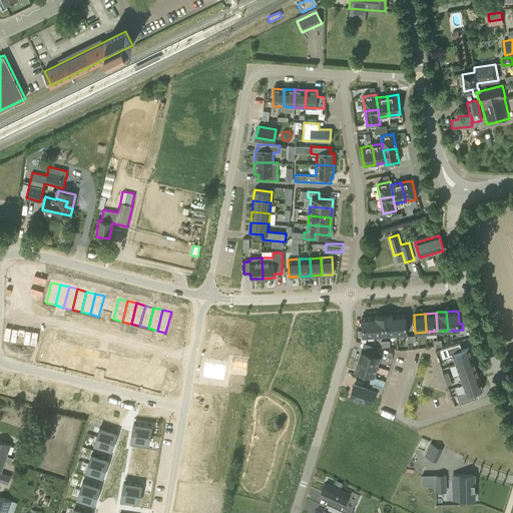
[(393,315),(384,316),(385,335),(396,334),(395,316),(393,316),(393,315)]
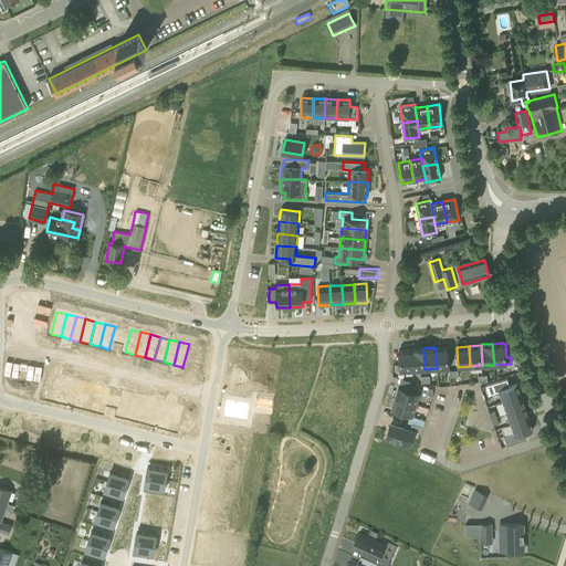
[(448,347),(436,348),(437,368),(449,367),(448,347)]
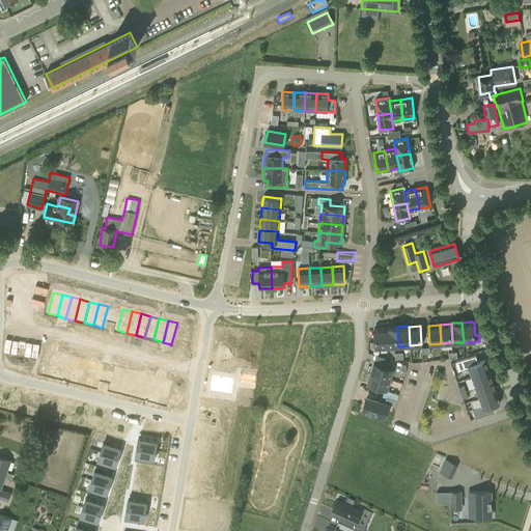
[(398,346),(397,327),(388,328),(386,328),(387,347),(398,346)]
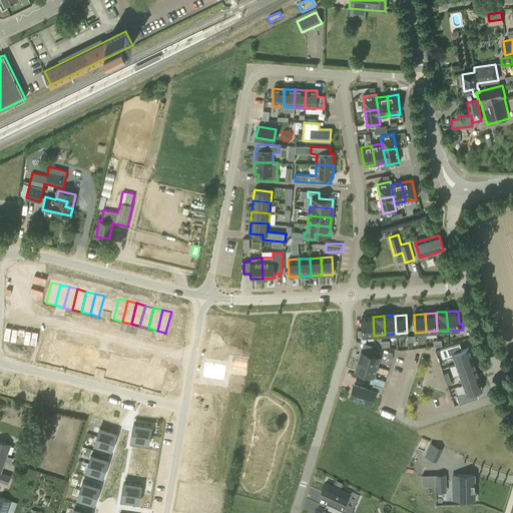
[(374,336),(373,317),(362,318),(363,330),(359,331),(359,337),(374,336)]
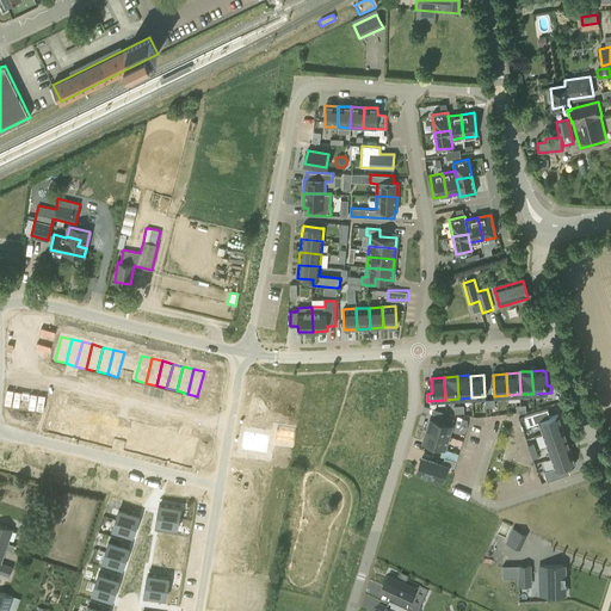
[(57,432),(63,408),(54,406),(47,430),(57,432)]
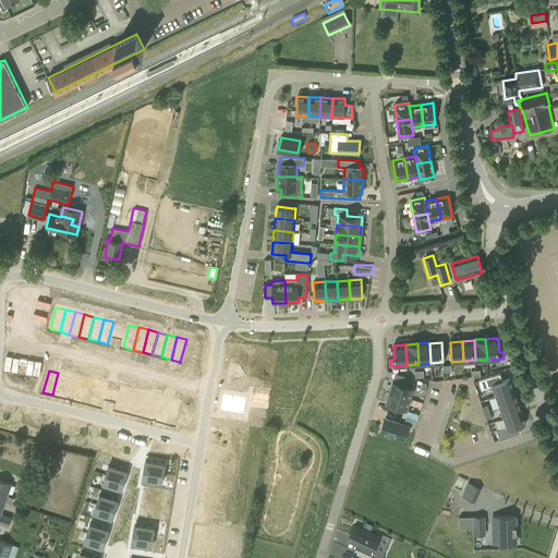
[(58,373),(52,395),(62,398),(68,375),(58,373)]
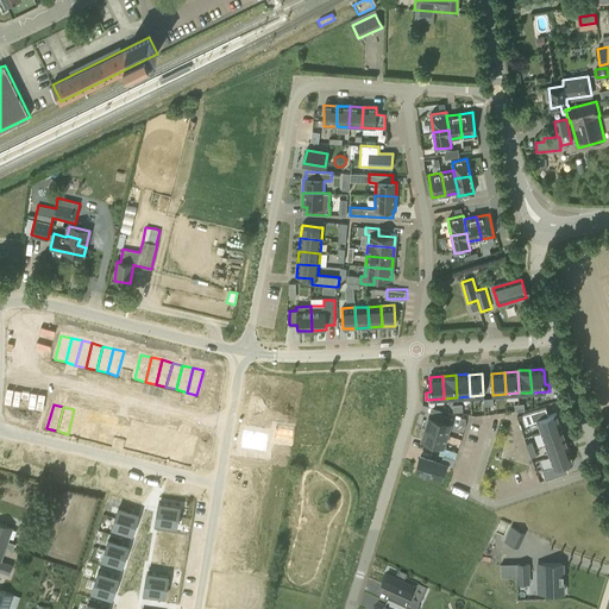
[(541,432),(560,425),(556,413),(548,415),(546,408),(523,416),(526,426),(538,421),(541,432)]
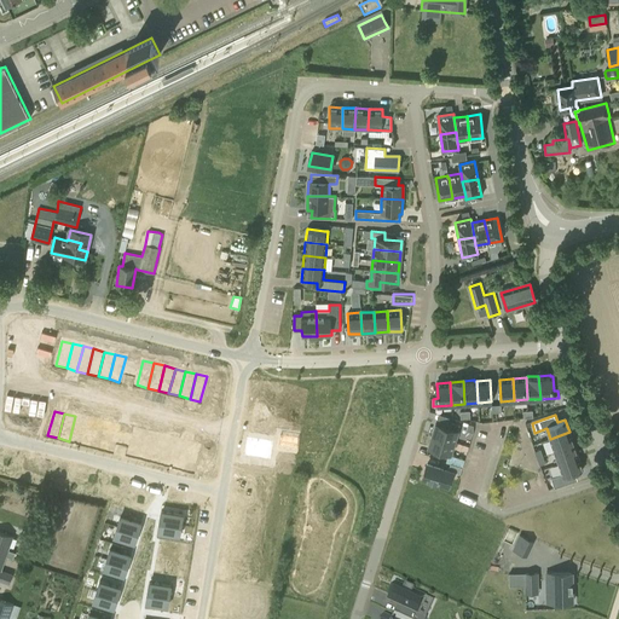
[(86,418),(75,416),(69,441),(79,444),(86,418)]
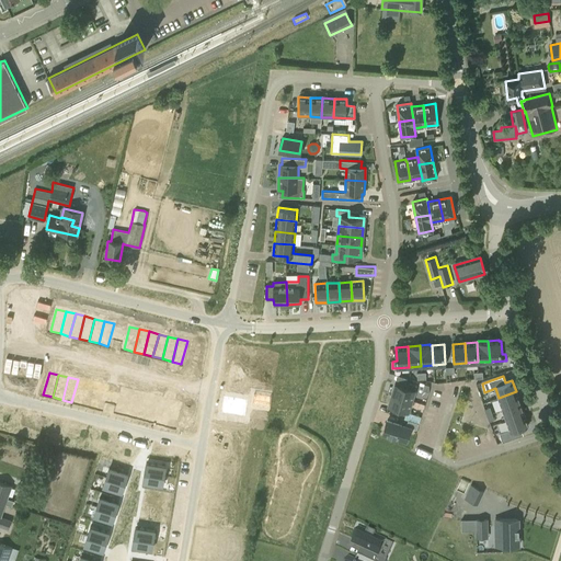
[(78,379),(71,402),(81,404),(87,382),(78,379)]
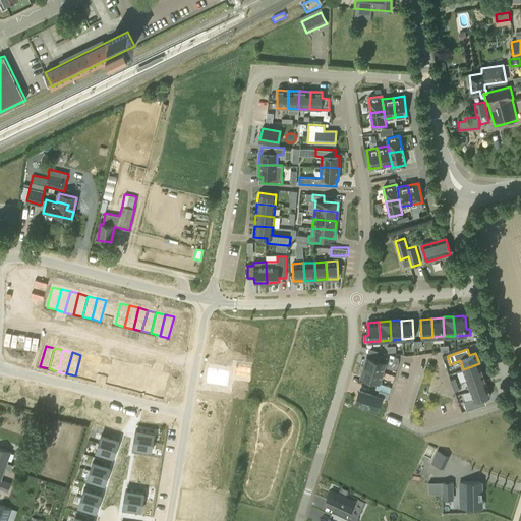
[(90,357),(80,355),(75,375),(84,378),(90,357)]
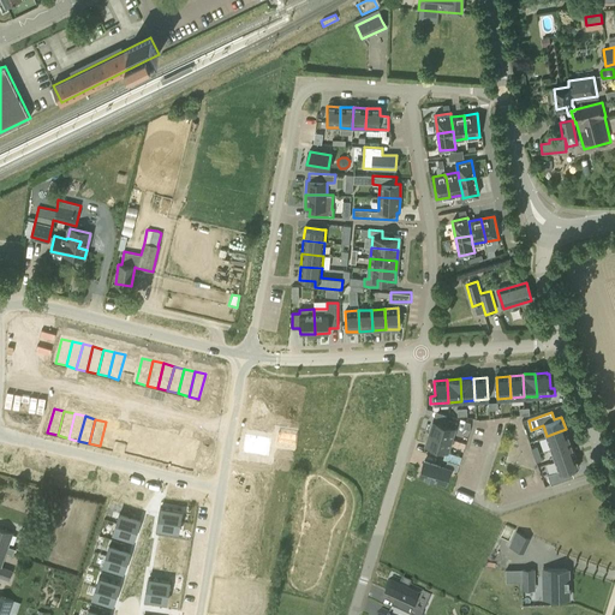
[(433,421),(429,433),(452,440),(457,422),(446,419),(445,424),(433,421)]
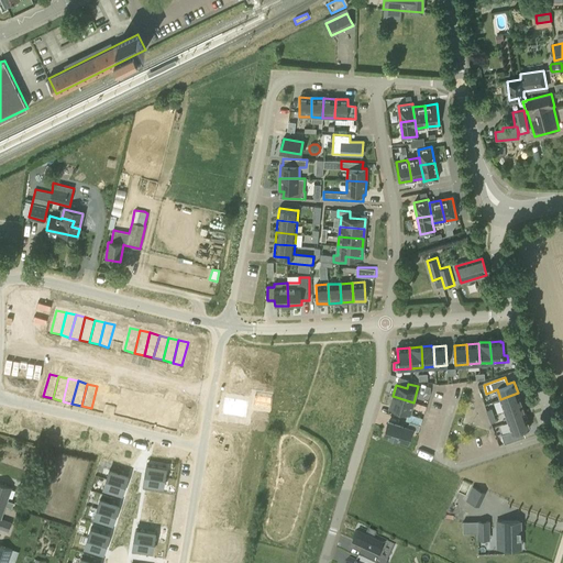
[(107,388),(97,386),(91,408),(101,411),(107,388)]
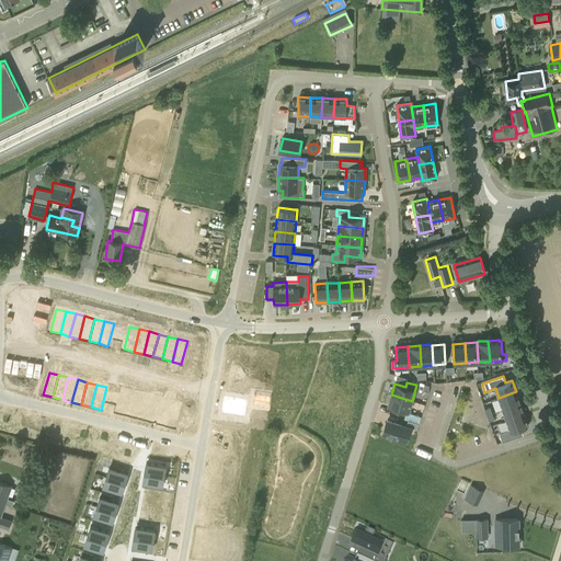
[(126,415),(132,392),(123,390),(116,412),(126,415)]
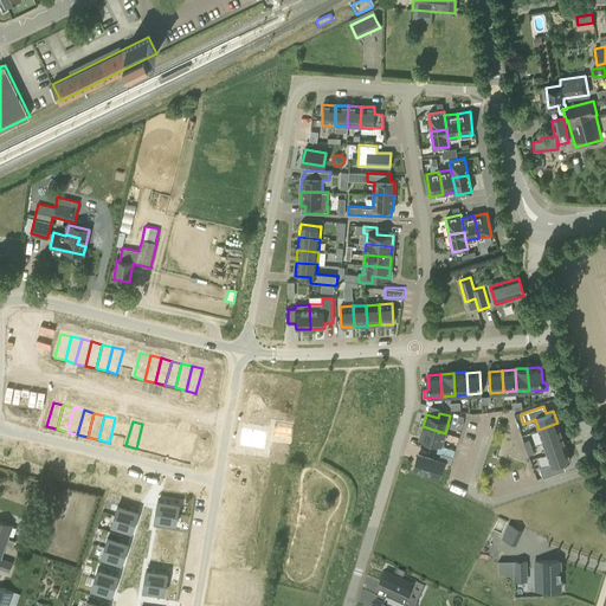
[(558,423),(539,430),(542,443),(562,436),(558,423)]
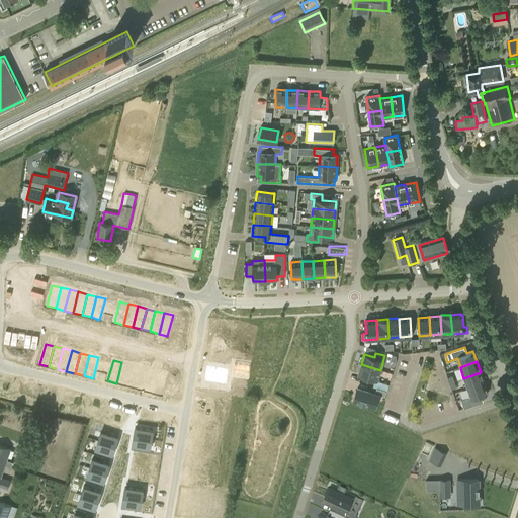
[(131,364),(121,362),(116,383),(125,385),(131,364)]
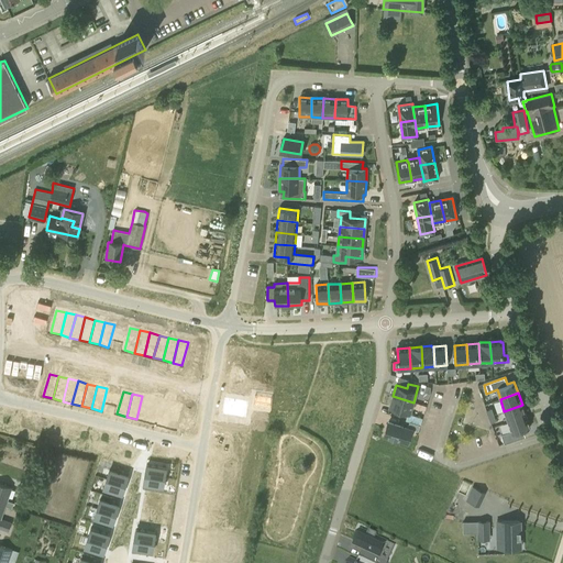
[(152,399),(142,396),(136,419),(145,421),(152,399)]
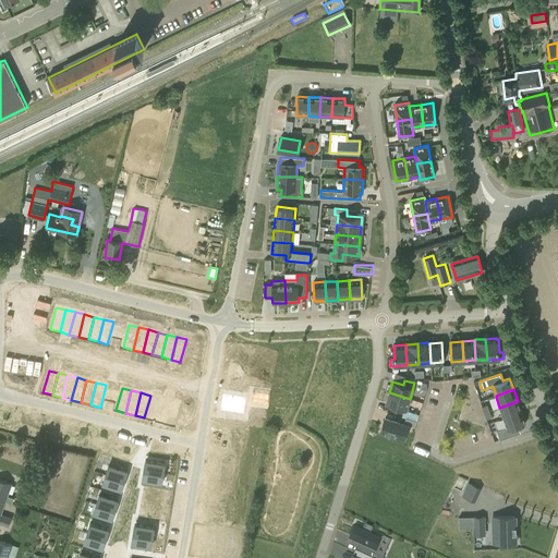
[(252,392),(251,402),(267,404),(268,395),(252,392)]
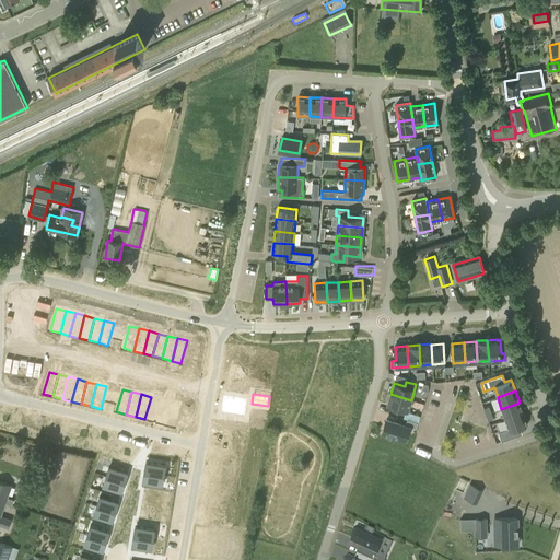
[(411,400),(391,394),(387,405),(398,407),(396,411),(405,415),(405,411),(406,410),(408,410),(411,400)]
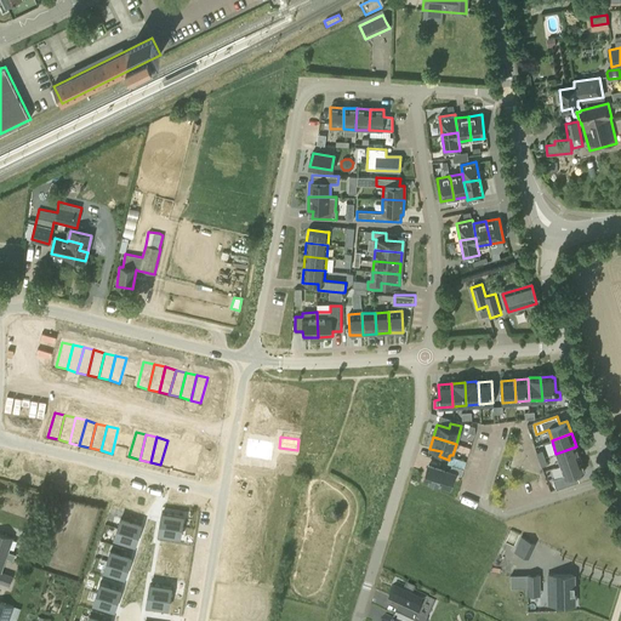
[(271,462),(274,443),(248,439),(245,457),(271,462)]
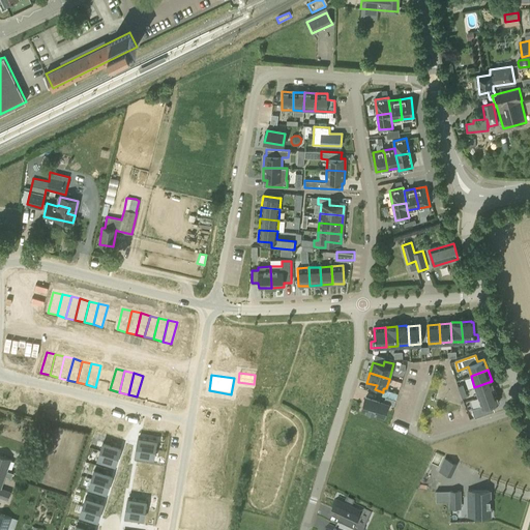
[(143,376),(137,396),(146,399),(151,378),(143,376)]
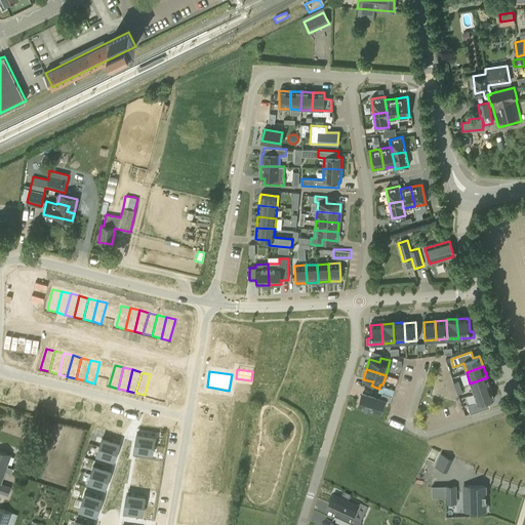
[(150,374),(145,395),(154,398),(159,376),(150,374)]
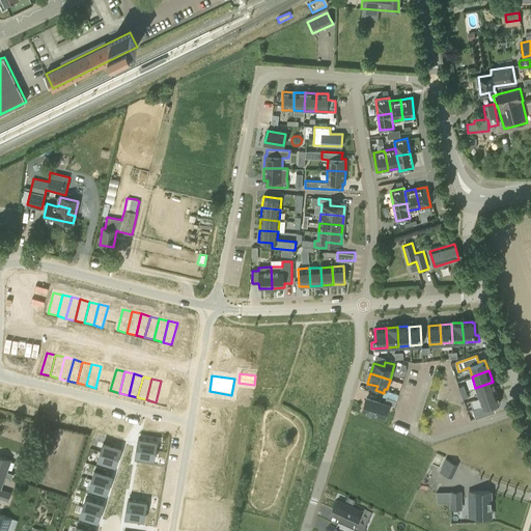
[(170,383),(161,381),(156,402),(165,404),(170,383)]
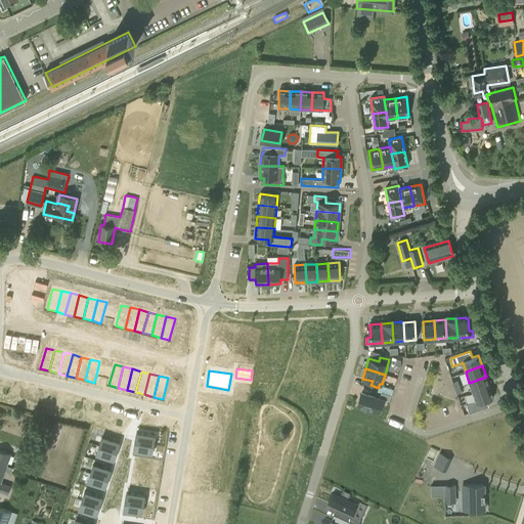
[(486,377),(469,383),(473,393),(489,387),(486,377)]
